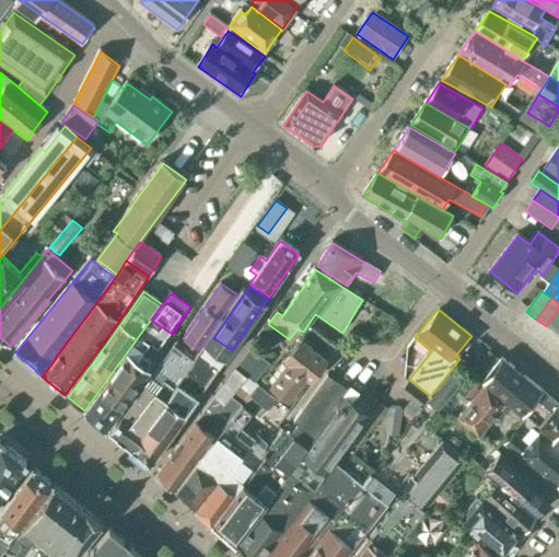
[(558,309),(546,326),(556,334),(558,331),(558,309)]
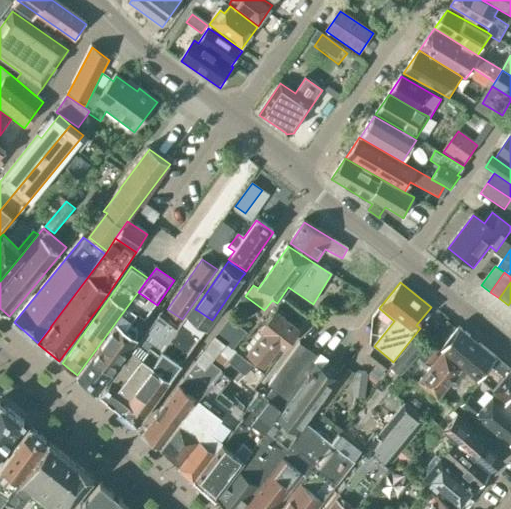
[(140,297),(138,300),(134,297),(77,375),(95,392),(138,337),(126,328),(146,301),(140,297)]
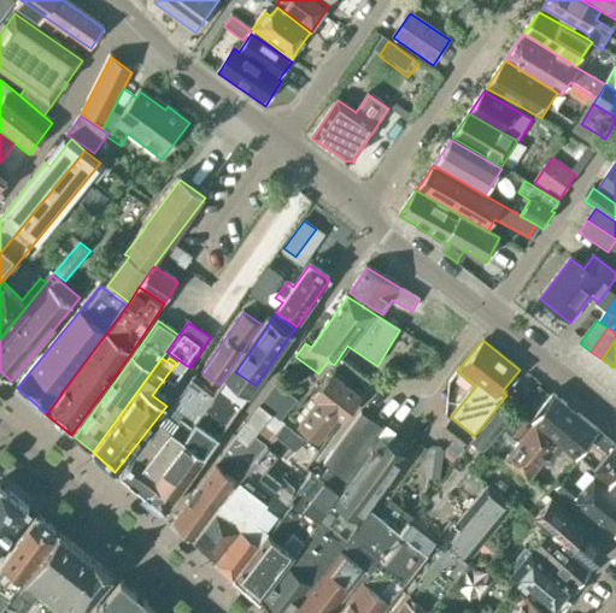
[(211,400),(146,496),(165,513),(256,385),(238,373),(216,405),(211,400)]
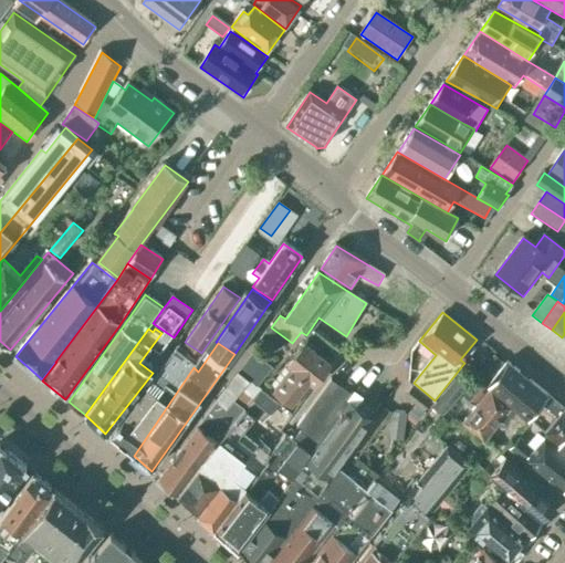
[(314,387),(331,366),(304,346),(289,367),(292,371),(274,393),(293,406),(310,385),(314,387)]
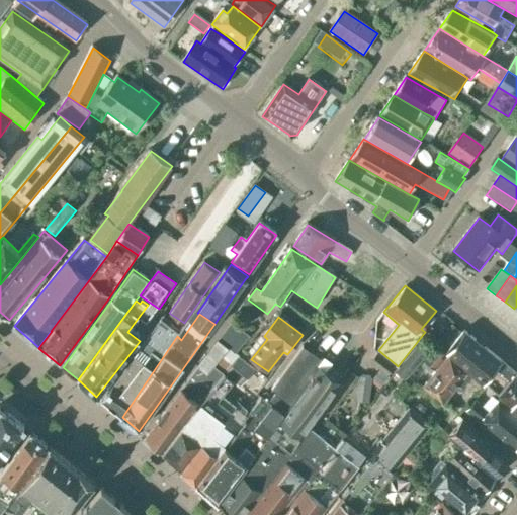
[(101,400),(122,417),(177,336),(176,336),(177,332),(162,321),(101,400)]
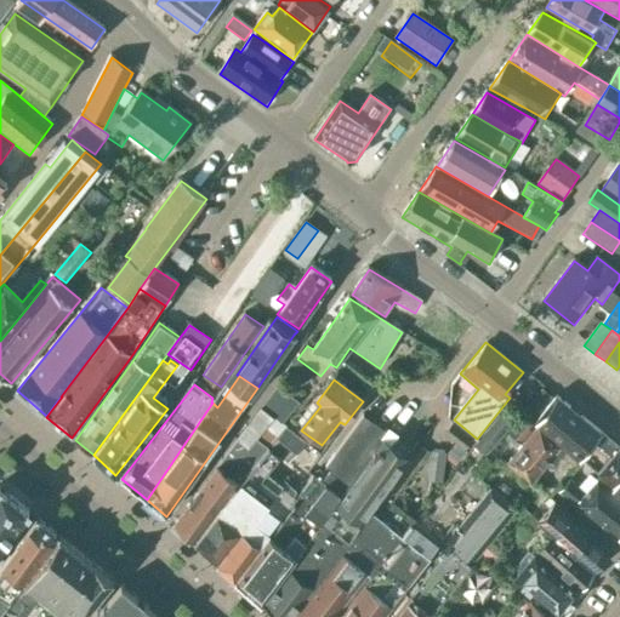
[(300,404),(284,393),(277,388),(261,410),(217,467),(174,525),(194,544),(269,450),(286,428),(283,424),(300,404)]
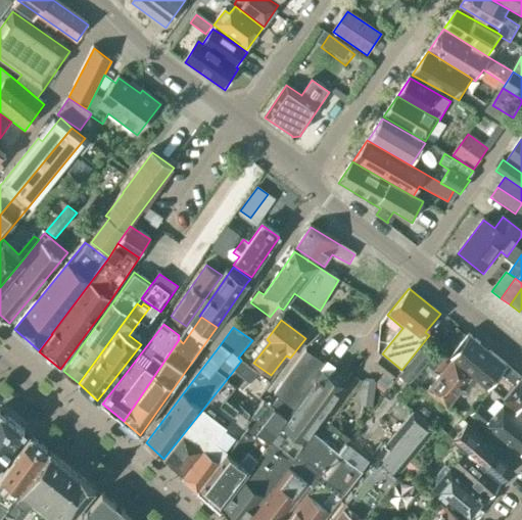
[(468,335),(451,357),(488,390),(501,375),(516,387),(504,403),(521,418),(521,379),(506,368),(507,366),(468,335)]
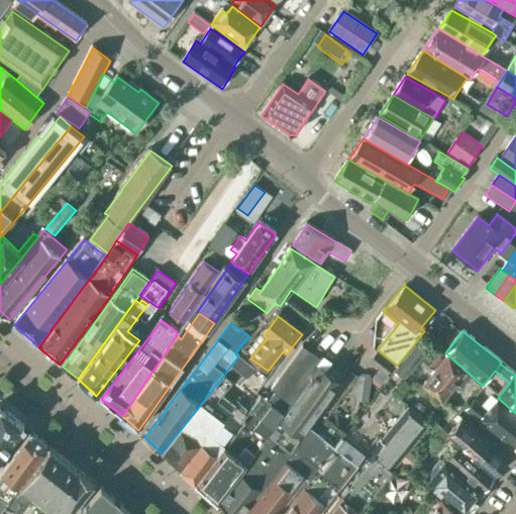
[(322,362),(218,504),(229,513),(239,513),(288,452),(286,450),(295,437),(290,433),(294,428),(298,430),(354,349),(338,339),(322,362)]
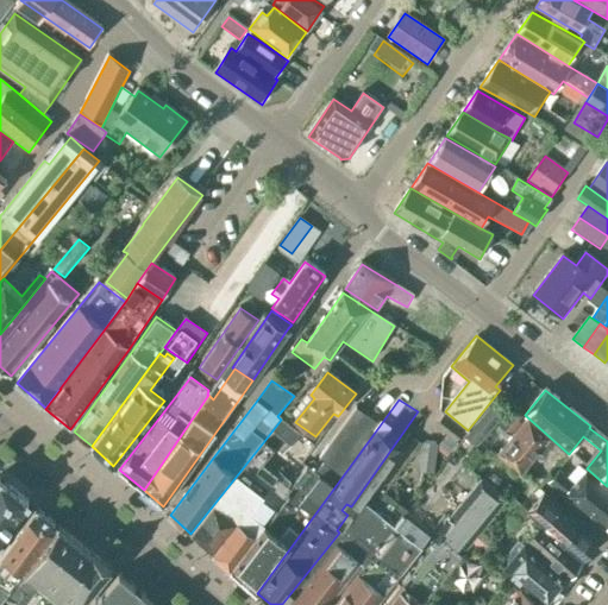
[(507,413),(495,403),(465,439),(477,448),(507,413)]
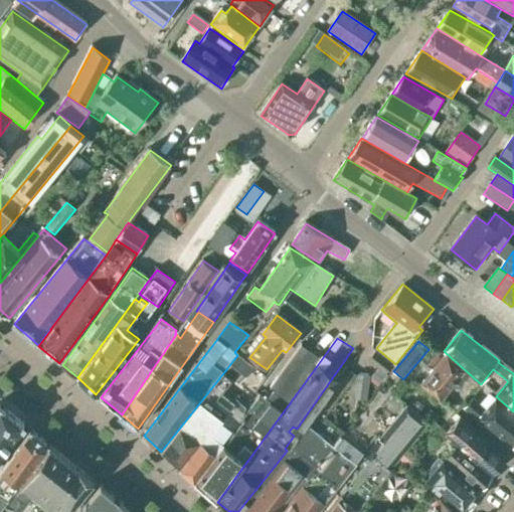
[(195,482),(217,502),(321,360),(302,346),(278,379),(281,381),(268,400),(260,395),(242,417),(244,418),(195,482)]
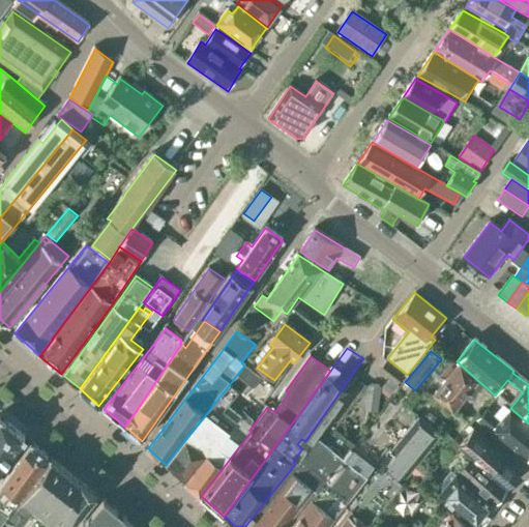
[(405,377),(386,362),(379,372),(388,379),(382,387),(368,385),(364,412),(378,414),(380,392),(388,399),(399,387),(398,386),(405,377)]
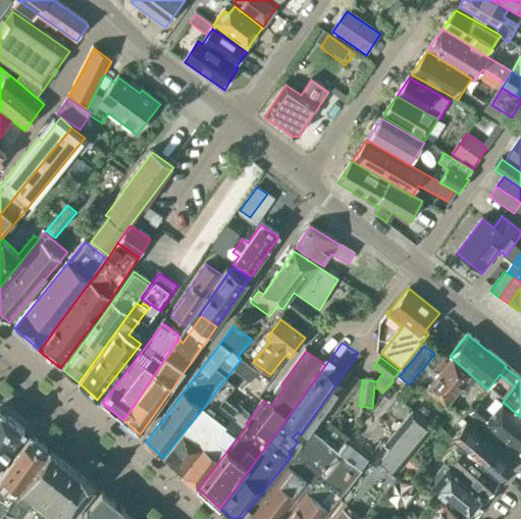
[(463,395),(474,380),(450,362),(426,393),(447,408),(459,392),(463,395)]
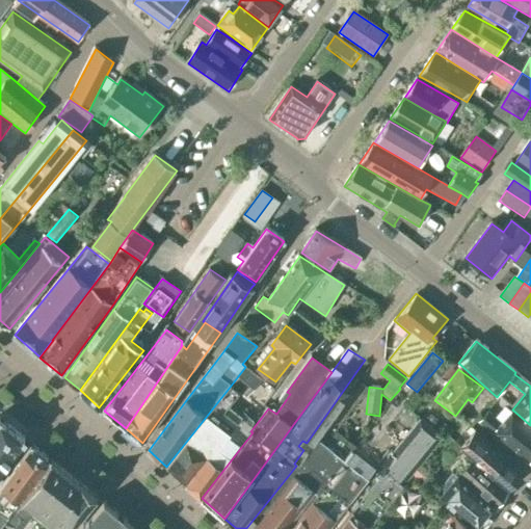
[(186,484),(217,449),(230,432),(213,420),(216,417),(218,418),(241,389),(233,382),(231,386),(166,467),(186,484)]
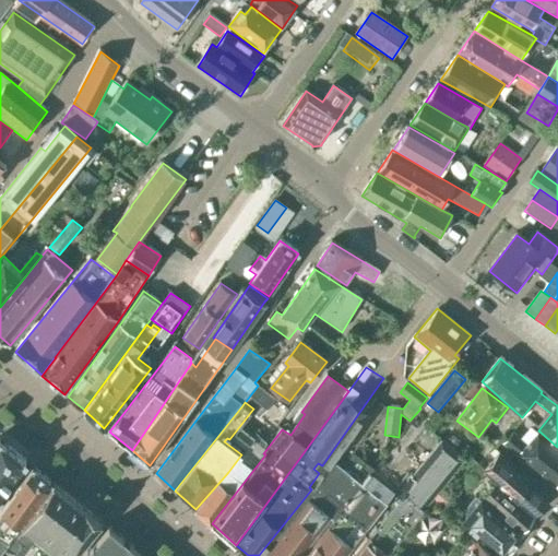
[(557,487),(557,450),(537,436),(527,448),(511,436),(503,447),(557,487)]
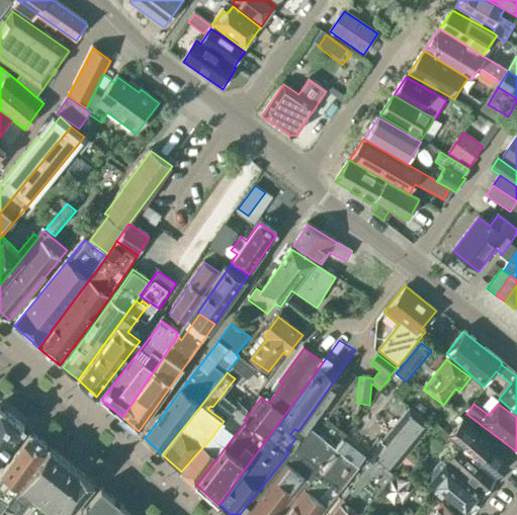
[(0,456),(23,427),(0,408),(0,456)]
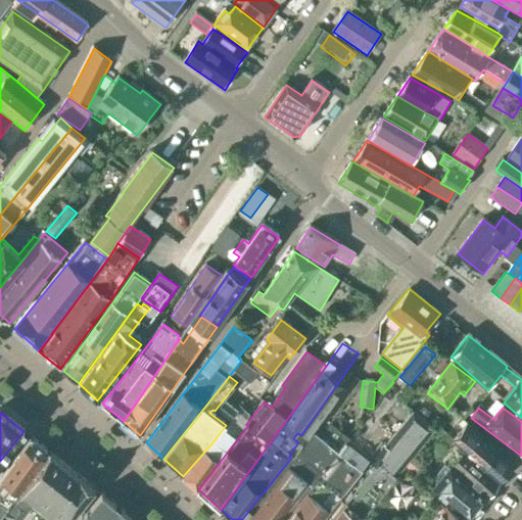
[(372,514),(371,513),(372,511),(371,510),(396,478),(406,467),(420,477),(426,468),(413,458),(435,430),(413,412),(384,446),(388,450),(331,519),(365,519),(374,519),(379,513),(375,510),(372,514)]
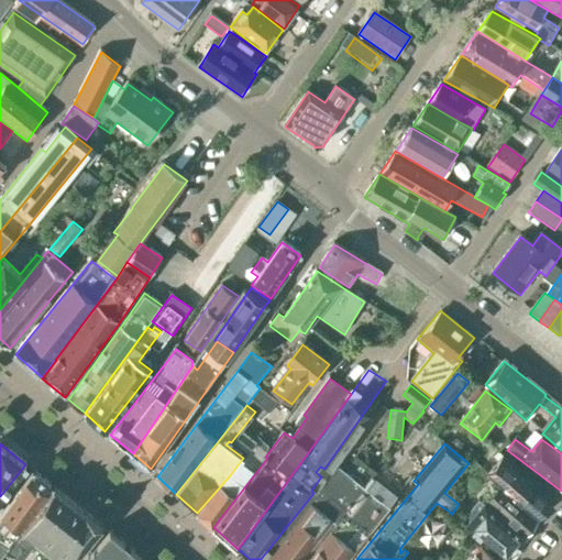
[(486,475),(499,487),(538,522),(555,500),(502,457),(486,475)]
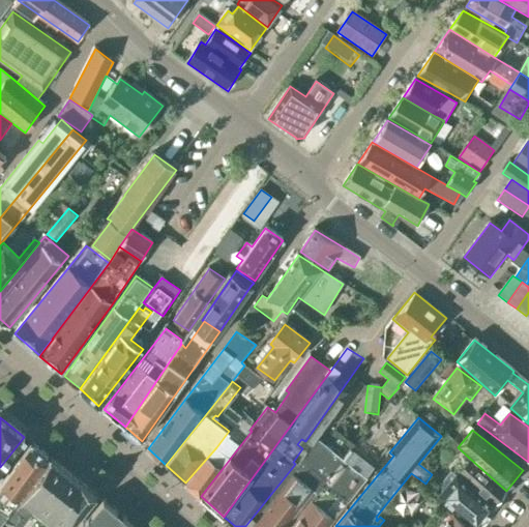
[(216,447),(185,482),(200,496),(239,443),(232,438),(225,447),(226,448),(224,452),(216,447)]
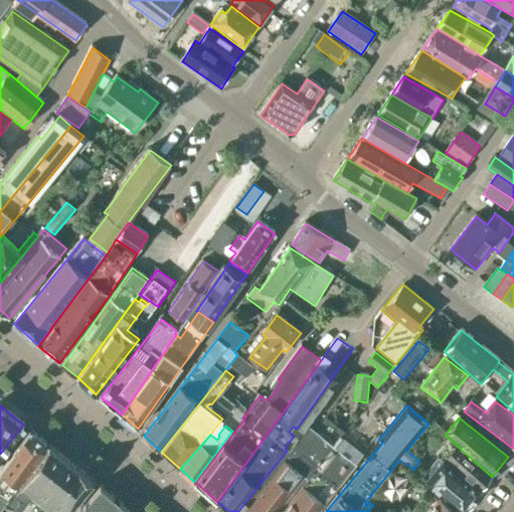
[(286,509),(333,446),(310,428),(241,511),(277,511),(282,505),(286,509)]
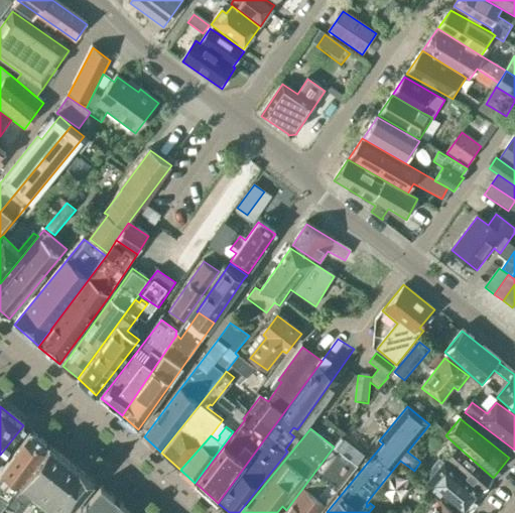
[(0,510),(48,446),(31,432),(0,474),(0,510)]
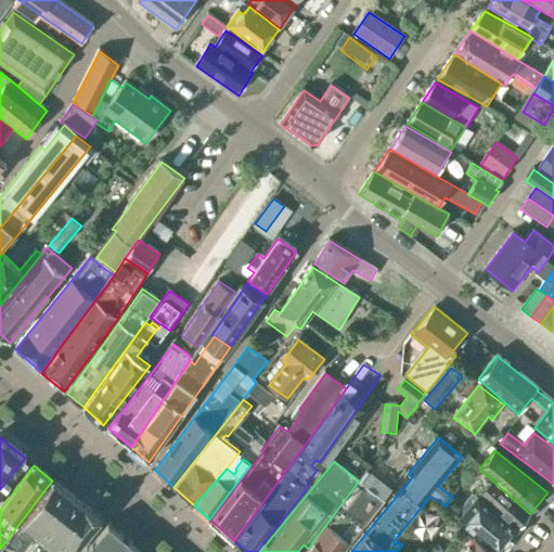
[(44,542),(78,500),(53,480),(4,547),(11,551),(24,551),(33,540),(29,537),(33,533),(44,542)]
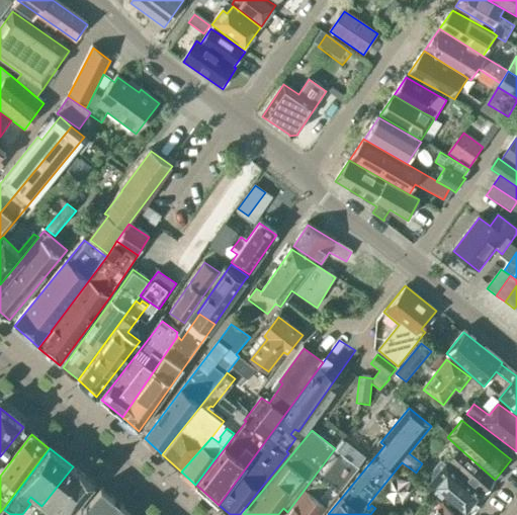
[(322,514),(339,494),(360,467),(335,448),(287,512),(285,514),(322,514)]
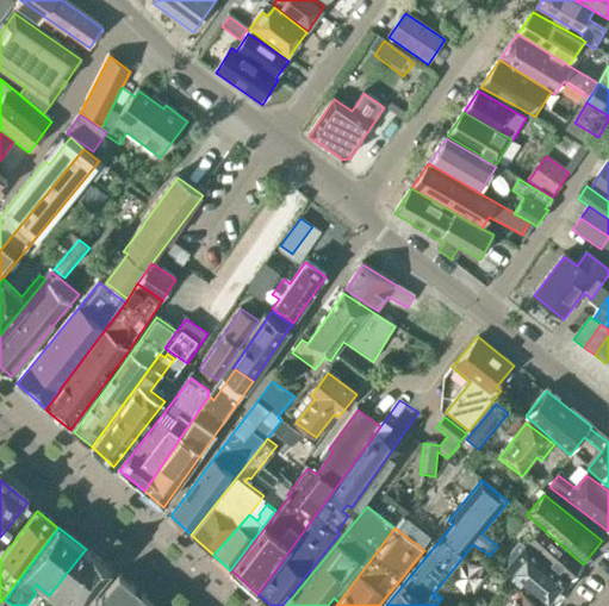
[(583,564),(541,528),(529,544),(569,582),(583,564)]
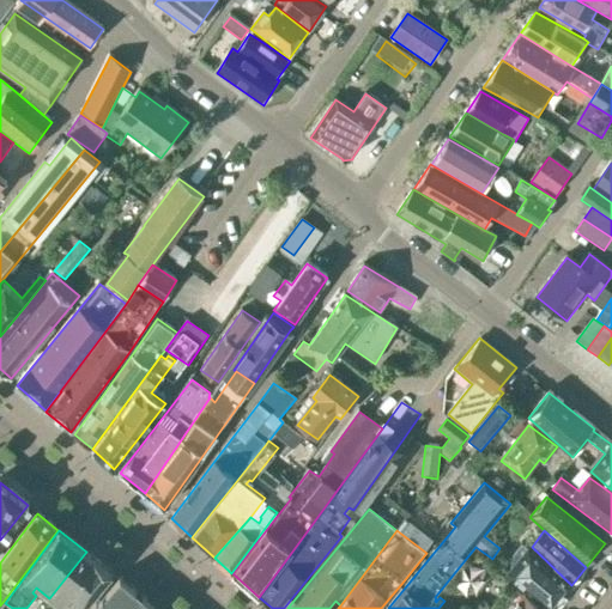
[(555,608),(571,586),(528,550),(507,576),(547,608),(555,608)]
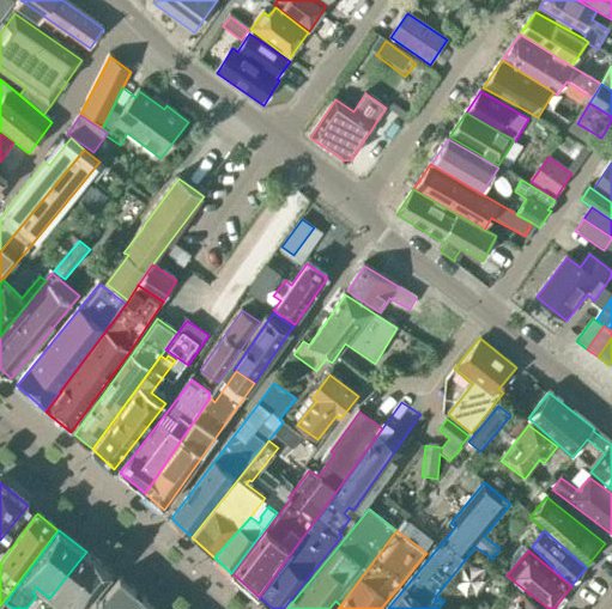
[(86,552),(49,598),(61,608),(83,608),(113,572),(94,556),(92,558),(86,552)]
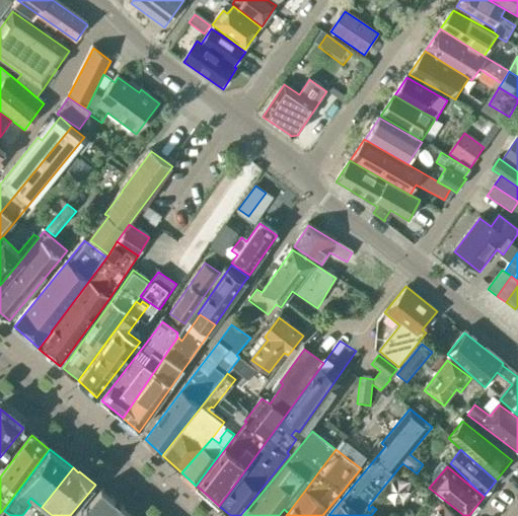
[(132,515),(101,490),(79,515),(132,515)]
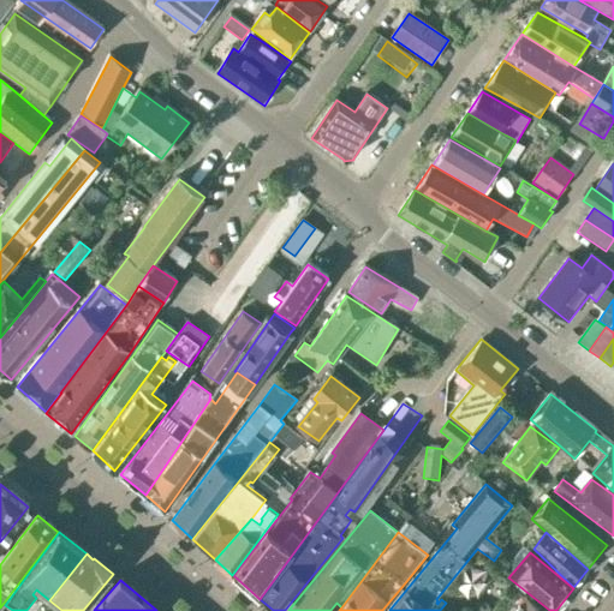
[(543,610),(525,597),(514,610),(543,610)]
